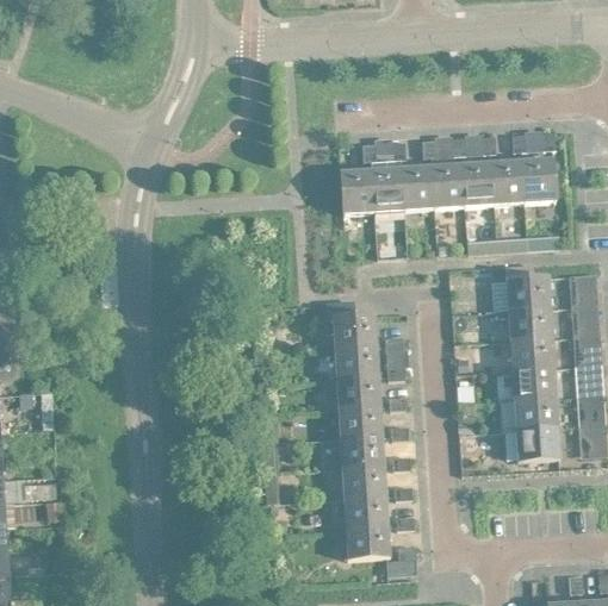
[(556,149),(554,131),(541,132),(543,149),(556,149)]
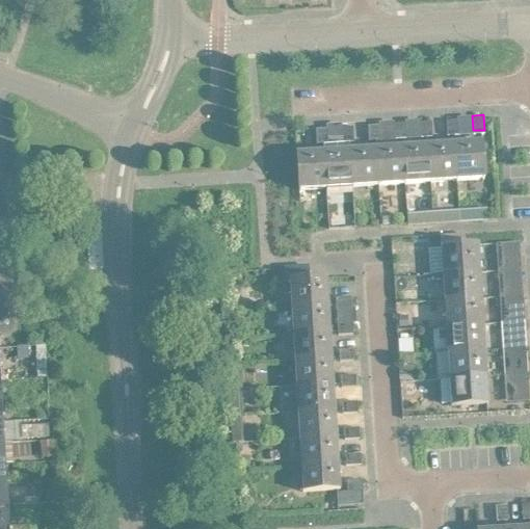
[(446,117),(447,132),(458,131),(457,116),(446,117)]
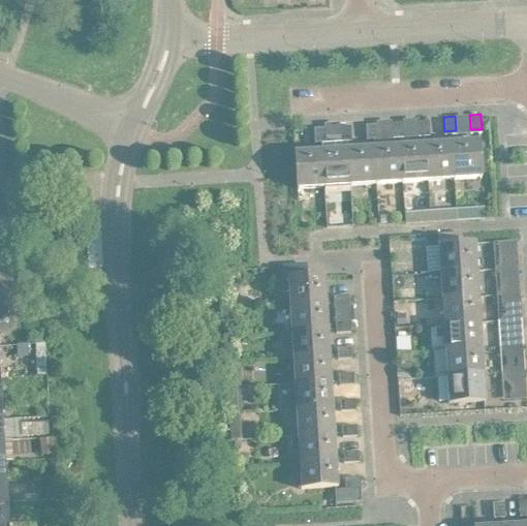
[(417,118),(419,132),(430,132),(429,118),(417,118)]
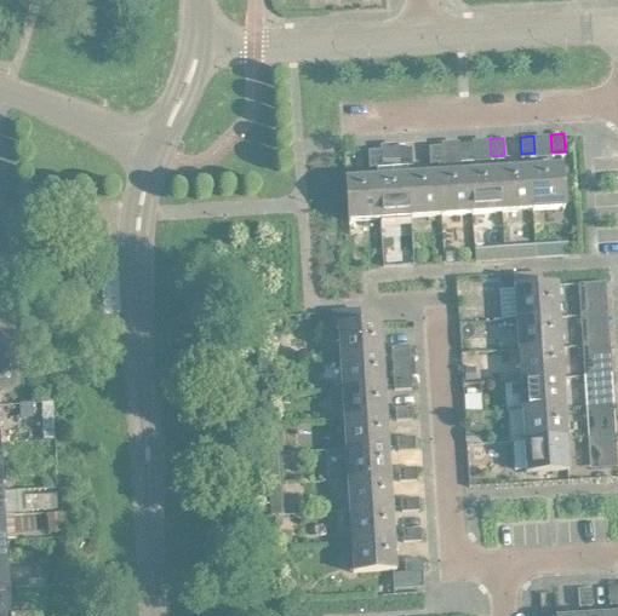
[(459,140),(461,157),(473,156),(473,139),(459,140)]
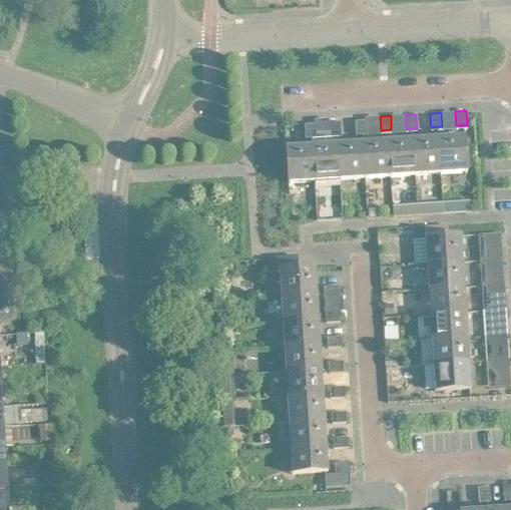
[(355,118),(356,132),(366,131),(365,117),(355,118)]
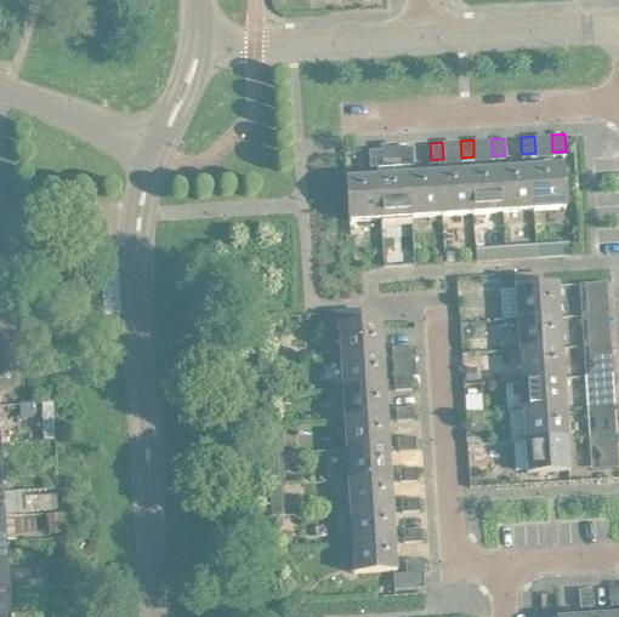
[(399,144),(401,161),(413,161),(412,143),(399,144)]
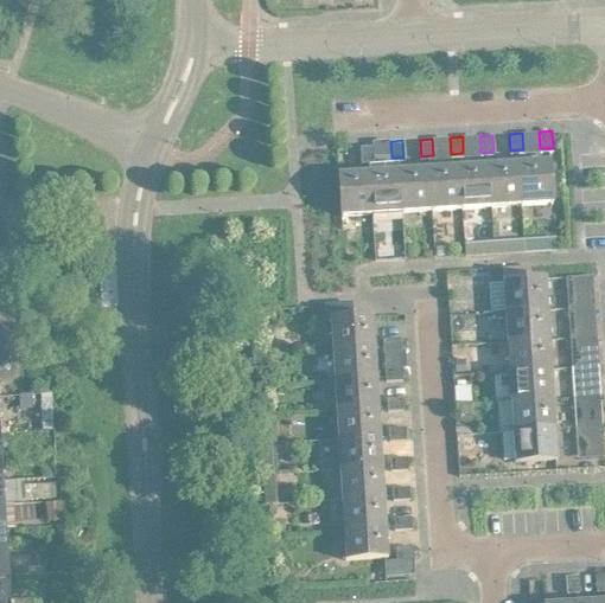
[(361,143),(361,160),(374,159),(373,142),(361,143)]
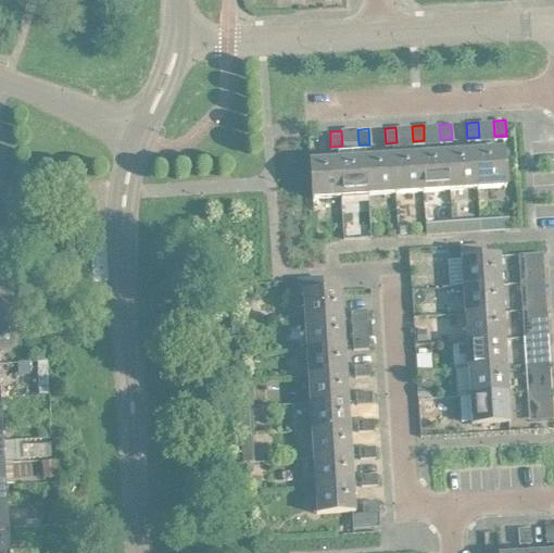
[(502,145),(475,146),(477,184),(504,183),(506,183),(503,143),(502,143),(502,145)]
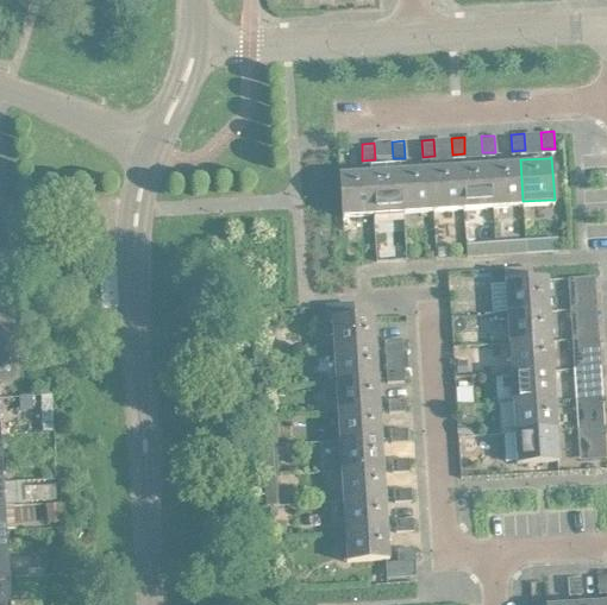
[(520,159),(490,162),(493,203),(523,201),(520,159)]
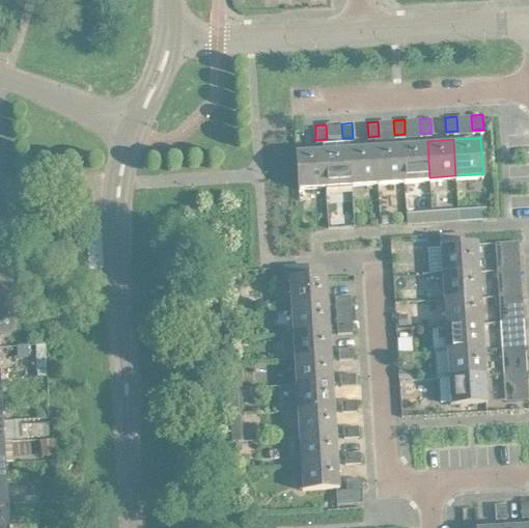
[(427,141),(401,142),(404,179),(429,177),(427,141)]
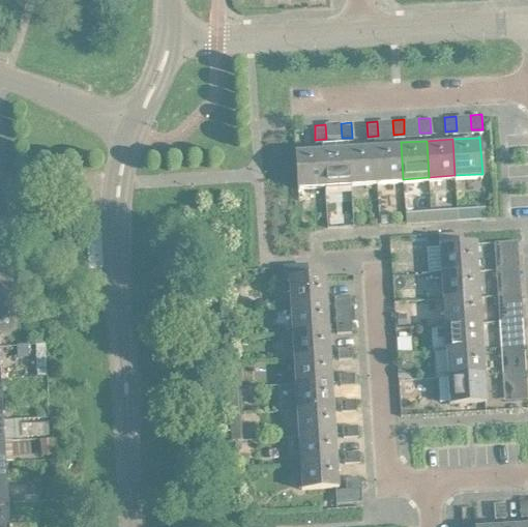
[(401,142),(375,144),(377,180),(403,179),(401,142)]
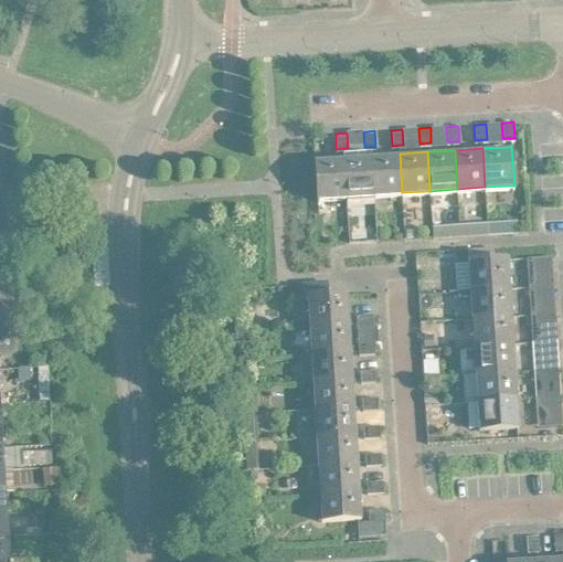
[(400,154),(372,156),(374,194),(402,192),(400,154)]
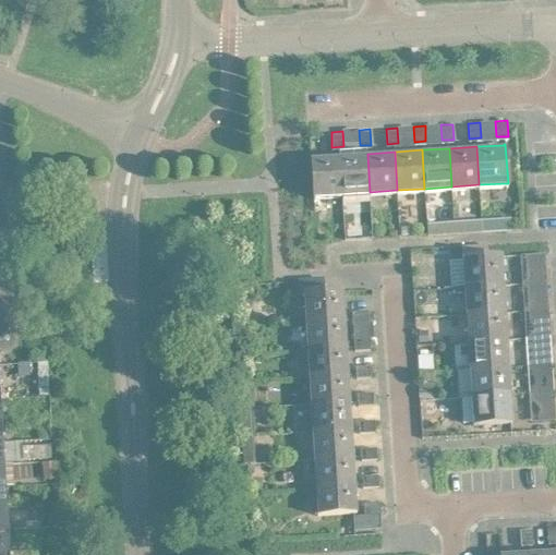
[(367,154),(339,155),(342,193),(370,192),(367,154)]
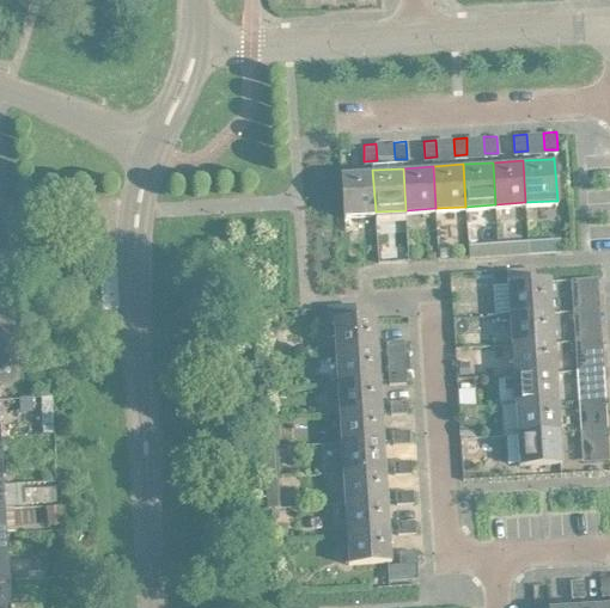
[(376,212),(372,170),(343,172),(343,171),(342,171),(345,215),(376,212)]
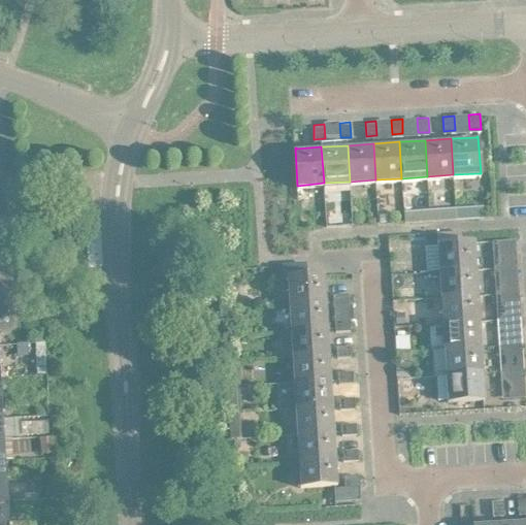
[(492,237),(493,247),(516,245),(515,236),(492,237)]
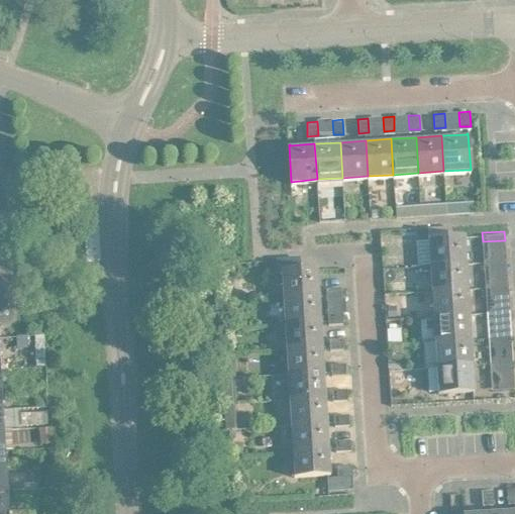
[(429,237),(430,263),(466,261),(465,235),(465,234),(428,236),(428,237),(429,237)]
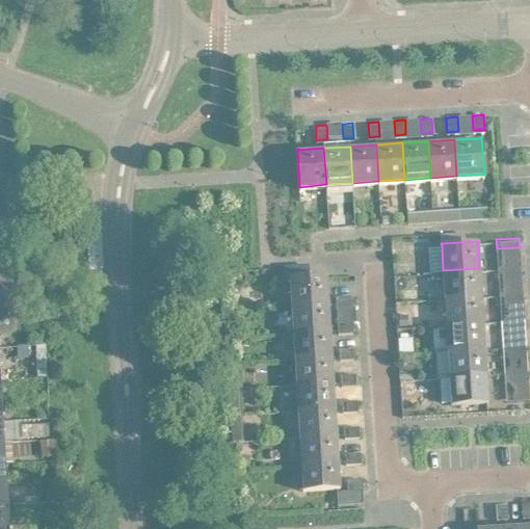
[(290,278),(291,303),(327,301),(326,275),(326,274),(310,275),(309,263),(284,264),(285,276),(289,276),(289,278),(290,278)]
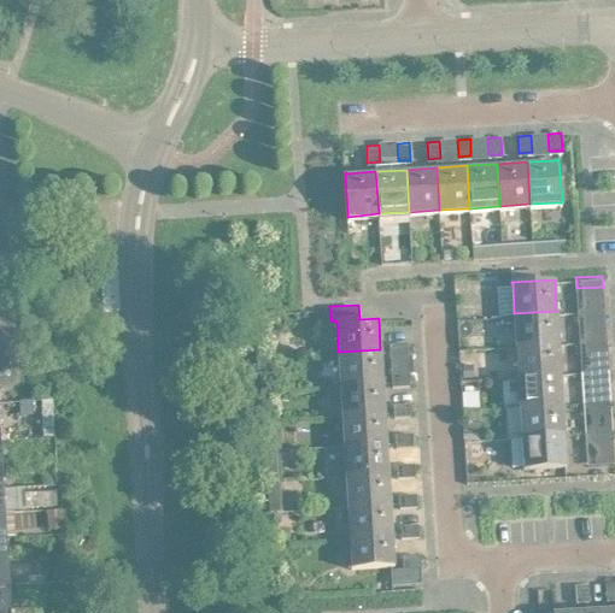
[(578,308),(579,319),(605,317),(604,307),(578,308)]
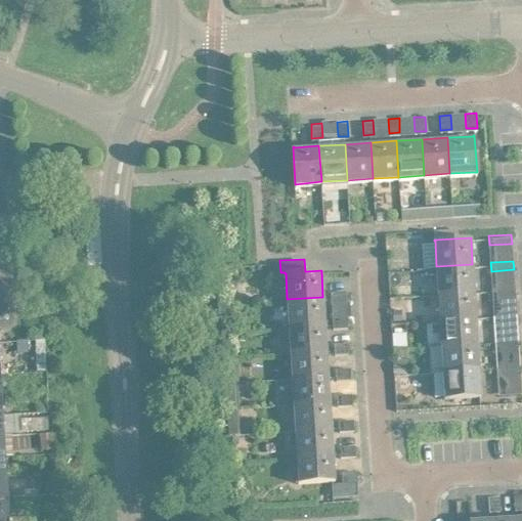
[(436,266),(438,292),(474,290),(472,264),(436,266)]
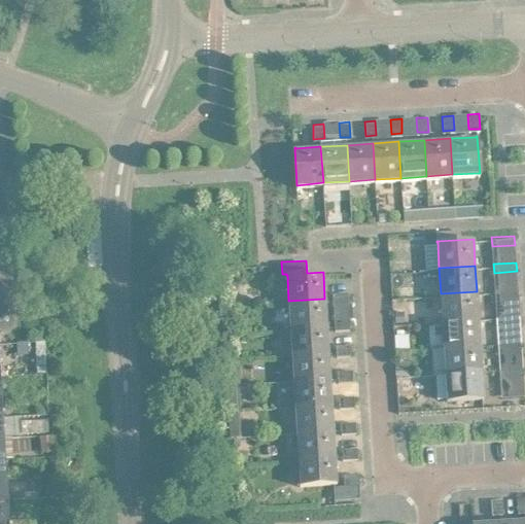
[(495,289),(495,299),(518,297),(518,288),(495,289)]
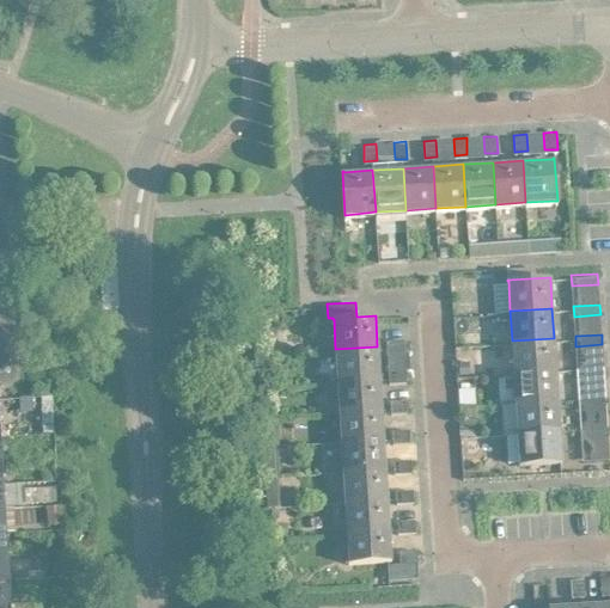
[(386,338),(388,351),(404,350),(403,337),(386,338)]
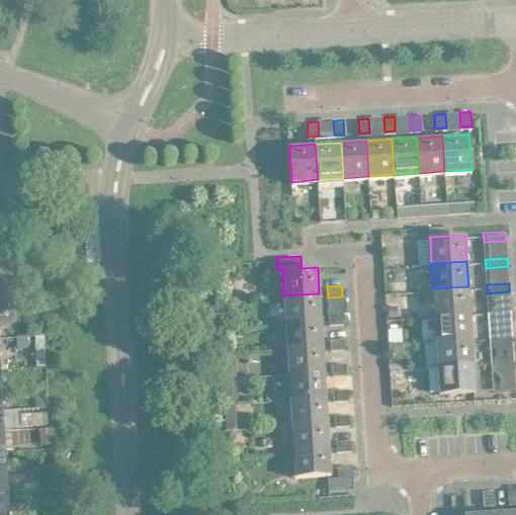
[(433,288),(434,314),(469,312),(468,286),(433,288)]
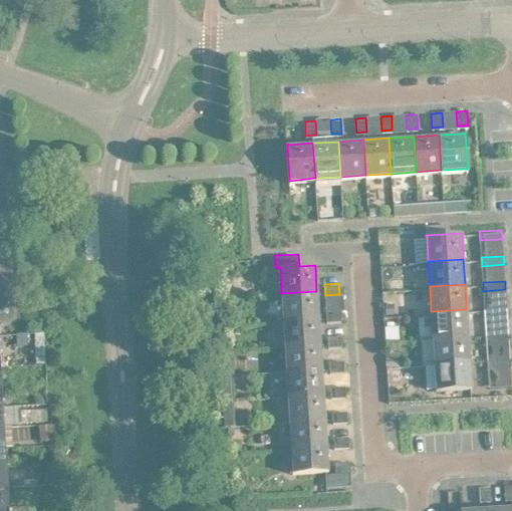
[(281,293),(283,319),(318,316),(316,291),(281,293)]
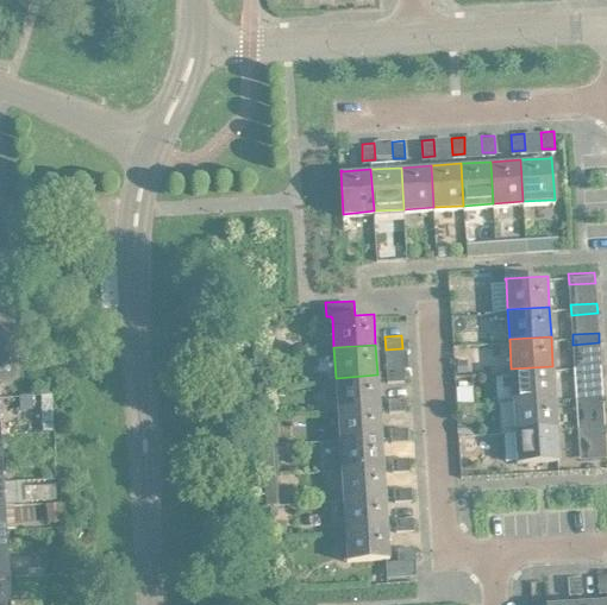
[(467,358),(456,358),(457,371),(468,370),(467,358)]
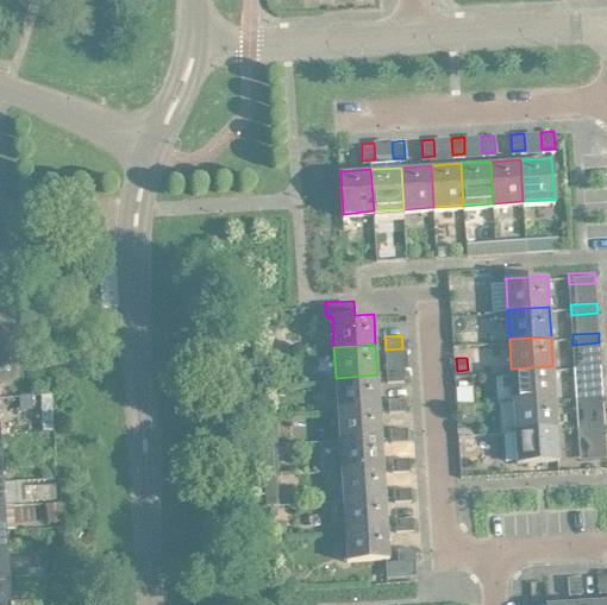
[(574,364),(575,375),(601,373),(600,363),(574,364)]
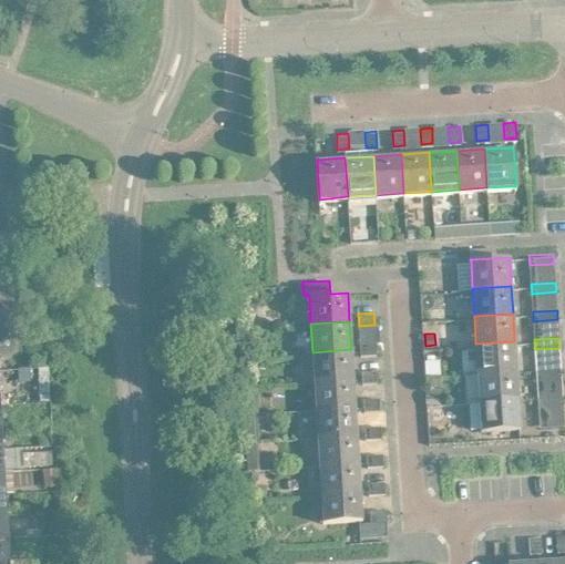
[(360,341),(360,354),(376,352),(376,340),(360,341)]
